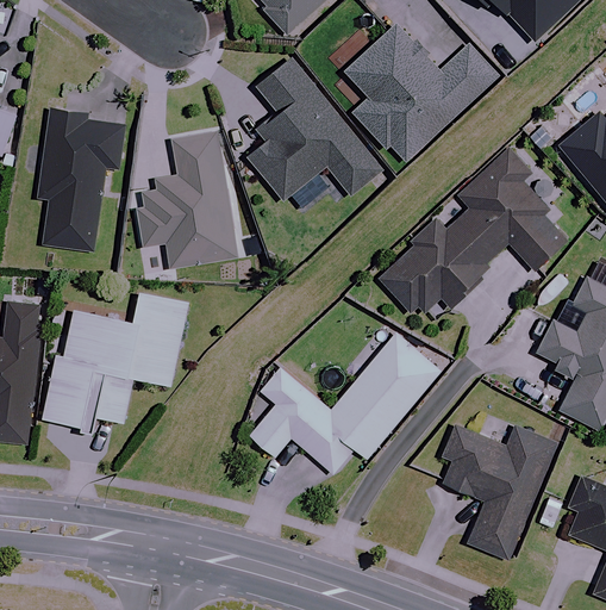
[(262,0),(267,6),(261,11),(285,37),(326,0),(262,0)]
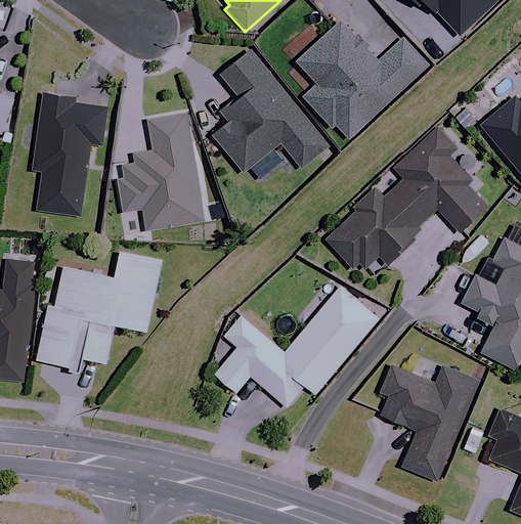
[(494,0),(411,0),(421,9),(427,3),(457,36),(494,0)]
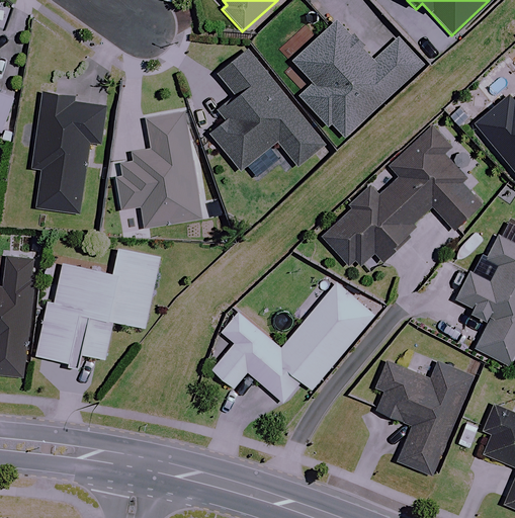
[(374,61),(338,20),(292,61),(312,83),(301,94),(342,140),(422,68),(398,39),(374,61)]
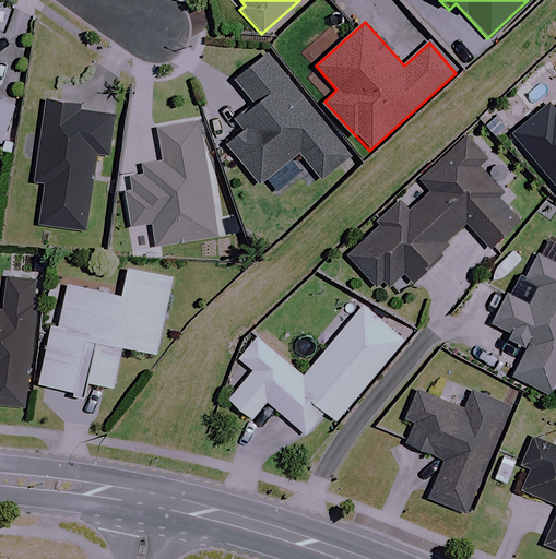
[(347,157),(263,55),(234,79),(255,104),(235,120),(243,130),(225,144),(259,185),(297,153),(320,180),(347,157)]
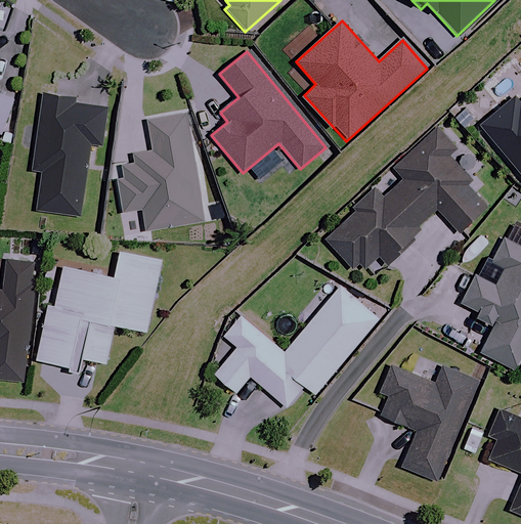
[(0,134),(13,98),(0,93),(0,134)]
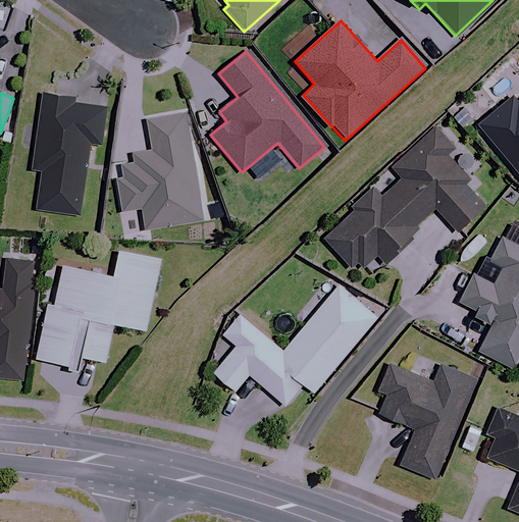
[(74,98),(43,94),(33,172),(42,173),(37,211),(78,217),(88,146),(100,147),(105,108),(73,104),(74,98)]
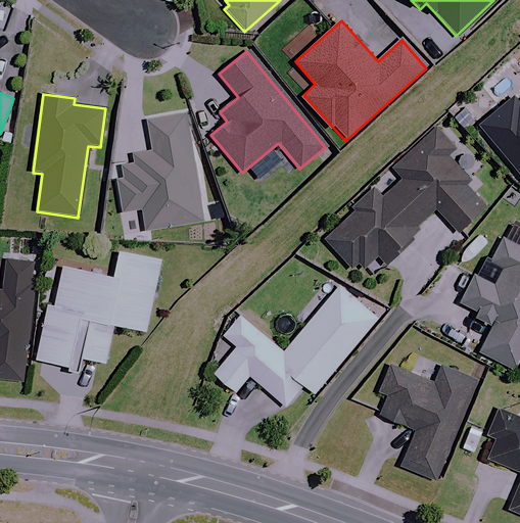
[(519,101),(519,102),(513,96),(480,127),(519,171),(519,101)]
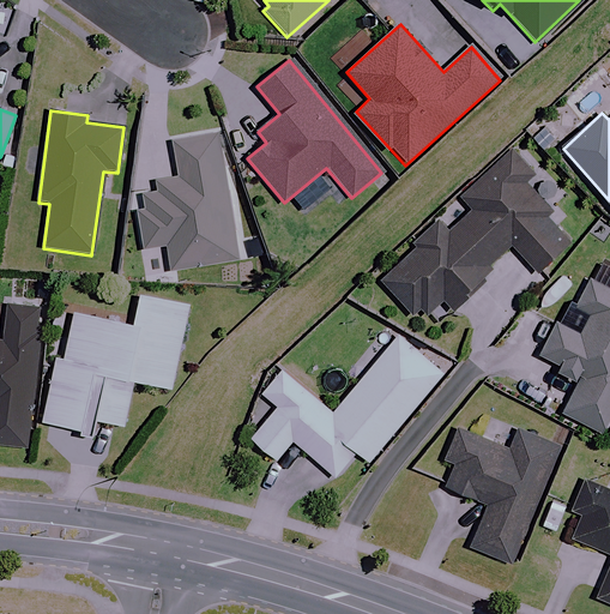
[(236,260),(215,133),(173,140),(180,178),(156,181),(158,193),(137,197),(146,251),(167,247),(170,272),(236,260)]
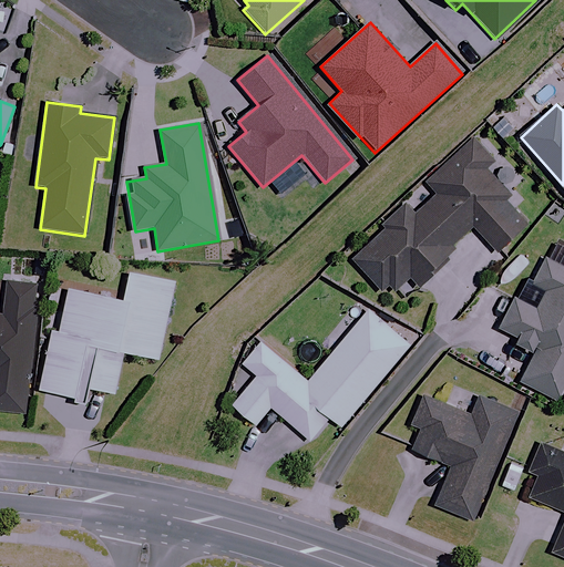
[(471,228),(475,234),(498,254),(525,224),(504,204),(512,196),(486,172),(495,163),(468,136),(423,183),(436,194),(417,214),(404,203),(348,263),(387,299),(407,277),(421,291),(458,253),(452,248),(471,228)]
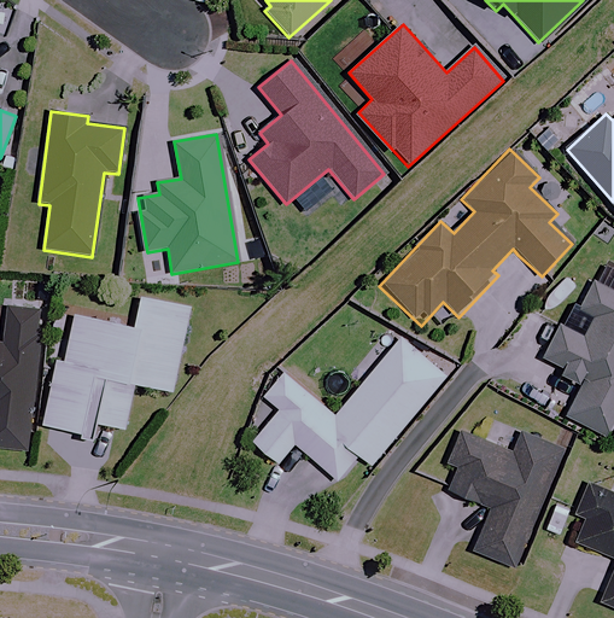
[(613,420),(613,291),(595,284),(580,314),(591,319),(584,336),(560,325),(544,361),(565,371),(561,378),(580,386),(566,418),(607,436),(613,420)]
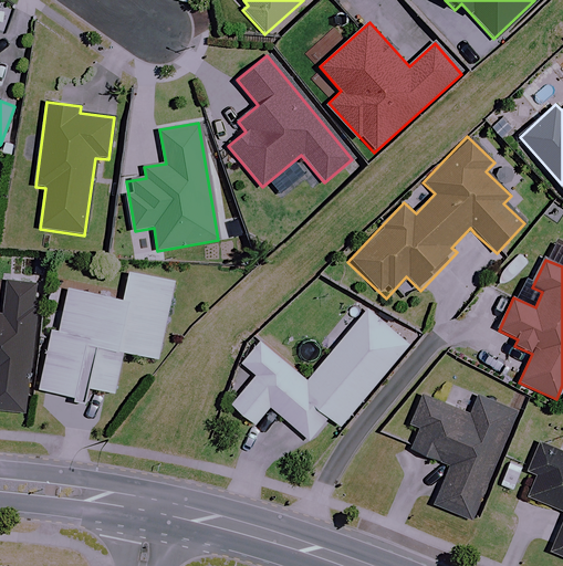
[(174,280),(129,271),(123,299),(68,287),(60,326),(52,324),(39,389),(86,398),(89,387),(114,392),(123,352),(157,358),(174,280)]
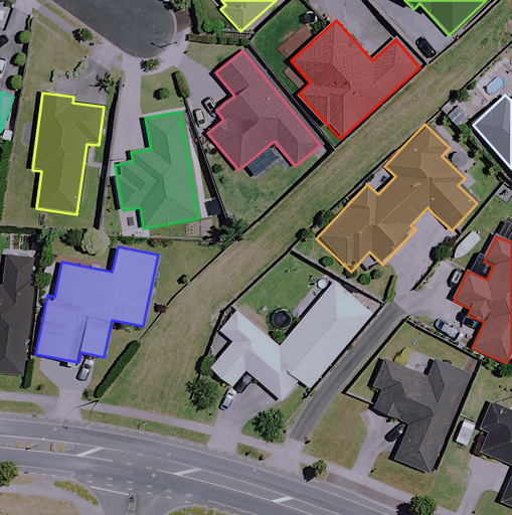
[(33,259),(6,255),(3,287),(0,286),(0,375),(21,378),(33,259)]
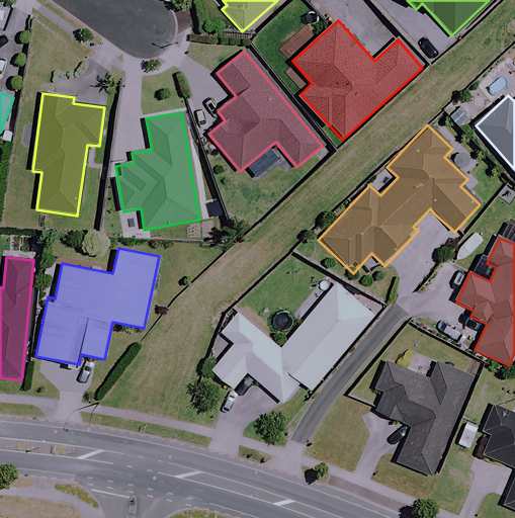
[(372,315),(335,283),(281,348),(237,312),(221,331),(234,342),(210,369),(232,387),(246,371),(282,401),(299,379),(311,389),(372,315)]
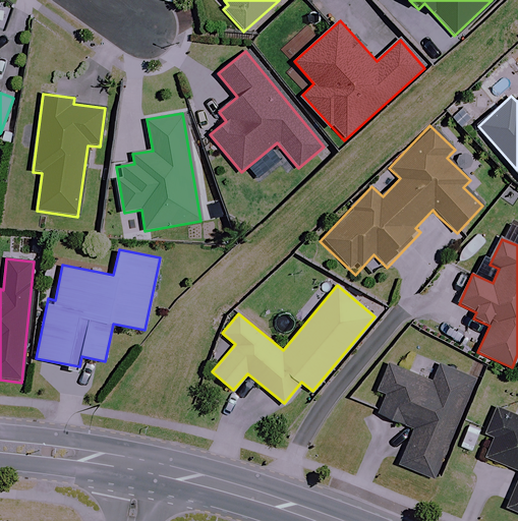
[(476,377),(442,362),(435,380),(391,362),(380,391),(388,394),(381,410),(416,425),(401,462),(436,476),(476,377)]
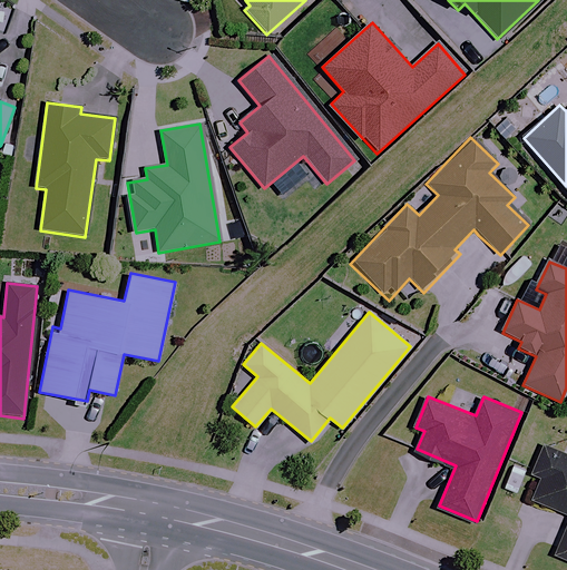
[(566,451),(545,442),(531,472),(541,477),(533,499),(566,512),(566,523),(556,551),(566,556),(566,451)]
